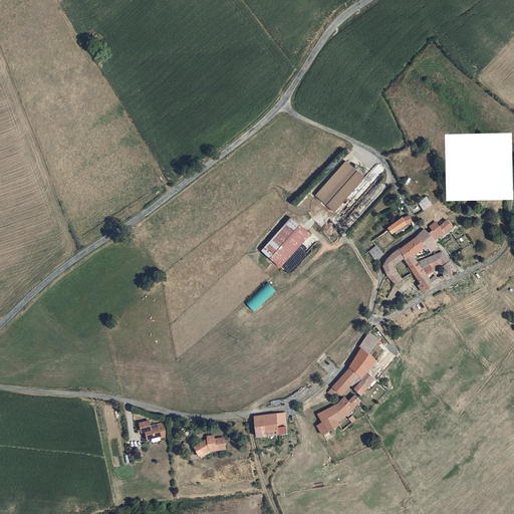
[(343,150),(335,160),(339,163),(347,153),(343,150)]
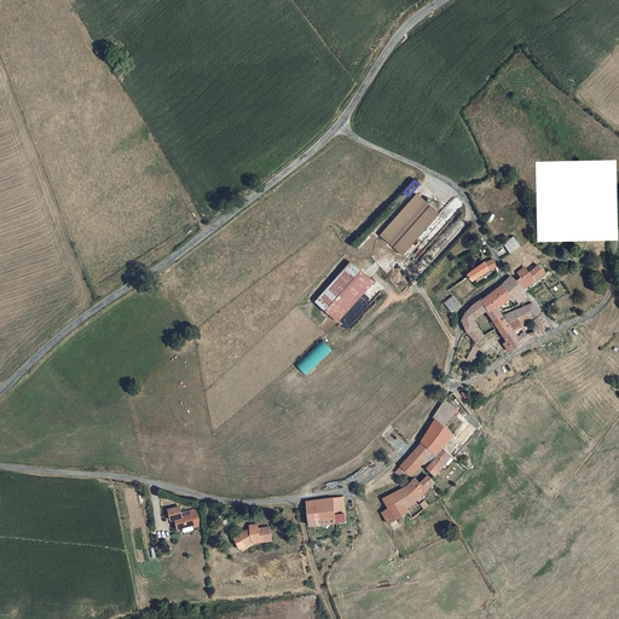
[(387,223),(408,246),(433,217),(411,197),(409,198),(387,223)]
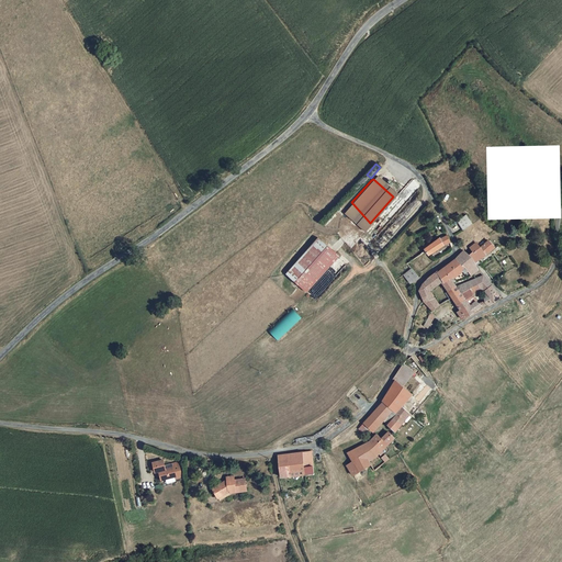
[(413,180),(391,203),(398,211),(420,187),(413,180)]
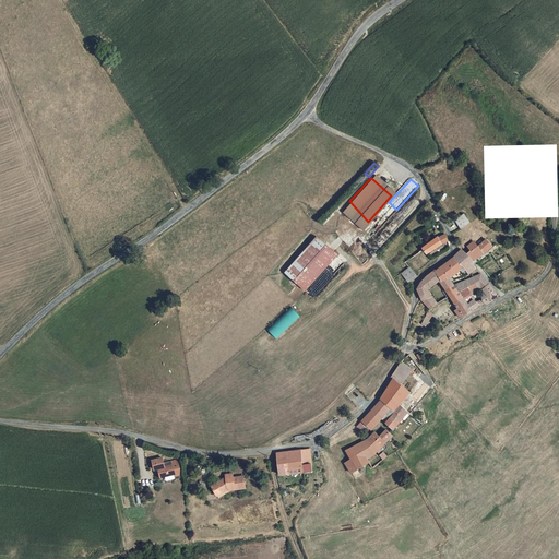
[(339,214),(359,232),(368,222),(349,201),(339,214)]
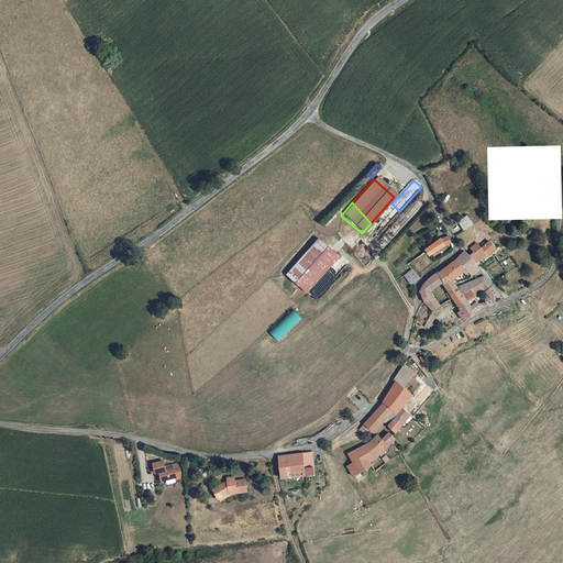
[(463,231),(473,225),(468,217),(457,222),(463,231)]
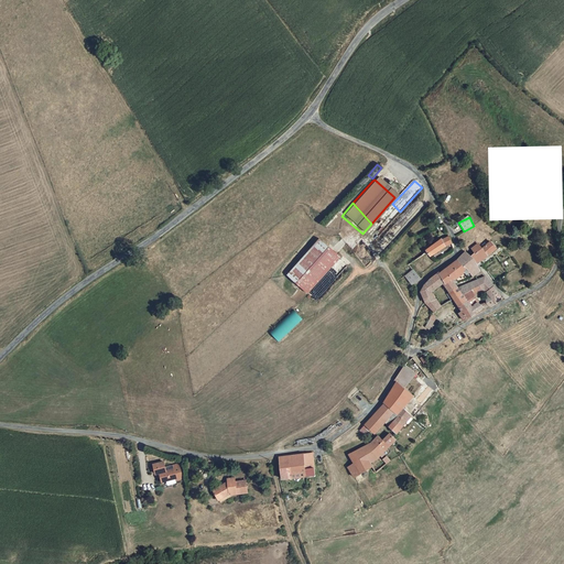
[(441,241),(440,241),(431,248),(429,246),(424,249),(425,252),(429,257),(449,241),(447,237),(441,241)]
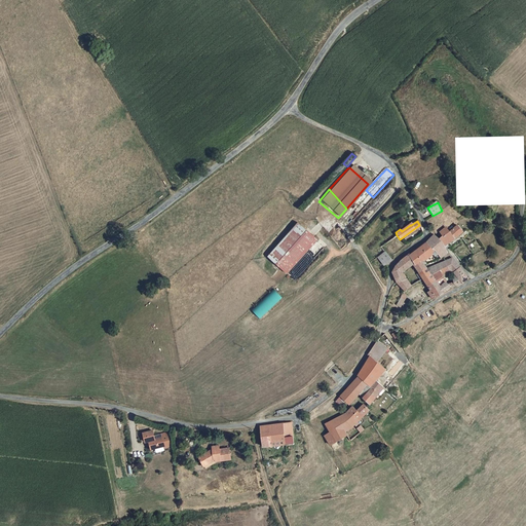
[(284,275),(313,241),(294,225),(264,259),(284,275)]
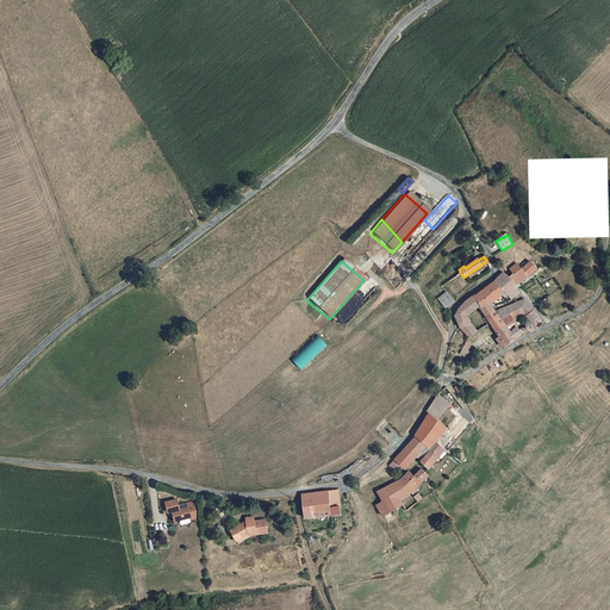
[(520,271),(516,266),(509,269),(512,275),(516,281),(522,275),(524,278),(523,278),(524,279),(531,273),(535,271),(529,262),(520,271)]
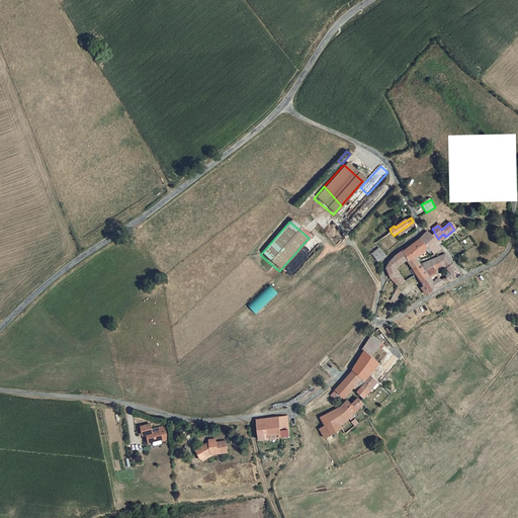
[(432,255),(439,250),(434,241),(431,236),(426,232),(418,239),(427,248),(432,255)]
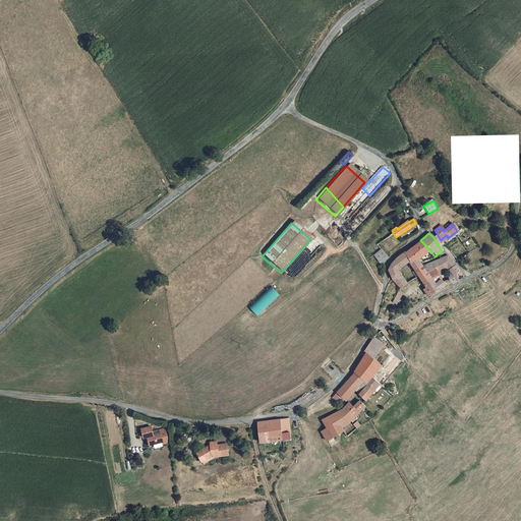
[(422,254),(429,249),(420,240),(416,245),(417,247),(422,254)]
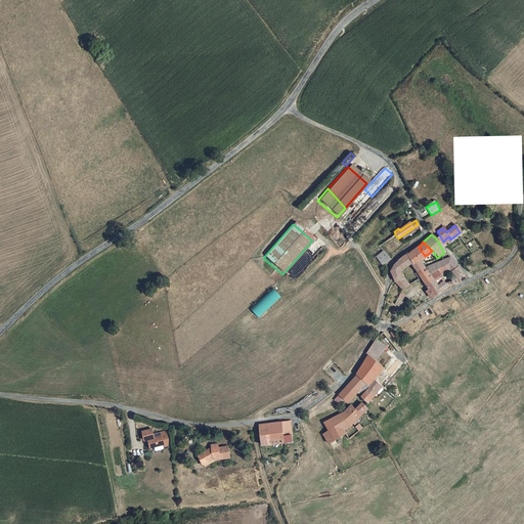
[(413,263),(419,260),(424,257),(425,256),(420,249),(418,250),(416,248),(409,251),(407,253),(412,262),(413,263)]
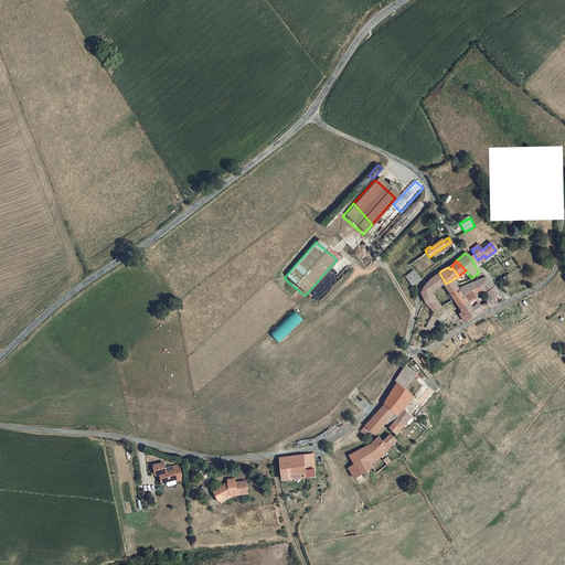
[(418,279),(411,269),(403,276),(411,285),(418,279)]
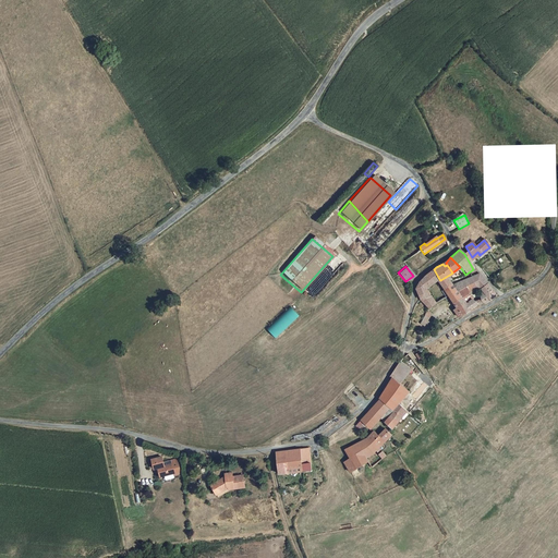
[(460,267),(452,273),(451,274),(455,278),(456,278),(460,277),(465,275),(460,267)]
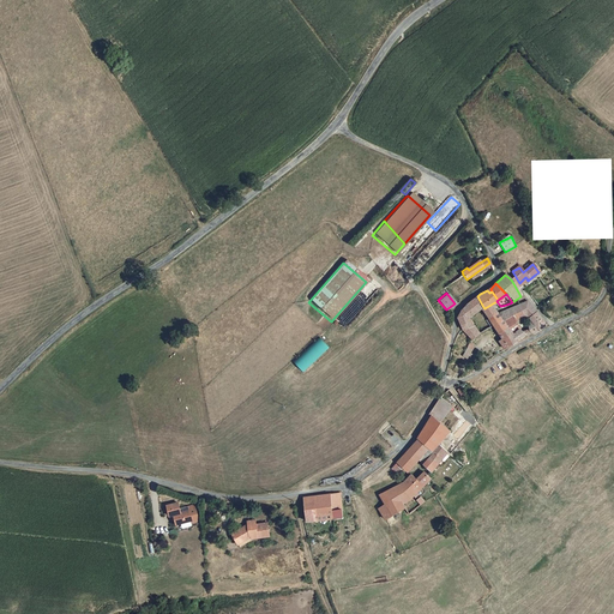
[(469,320),(469,318),(483,307),(477,296),(470,301),(464,306),(459,312),(457,318),(461,324),(469,320)]
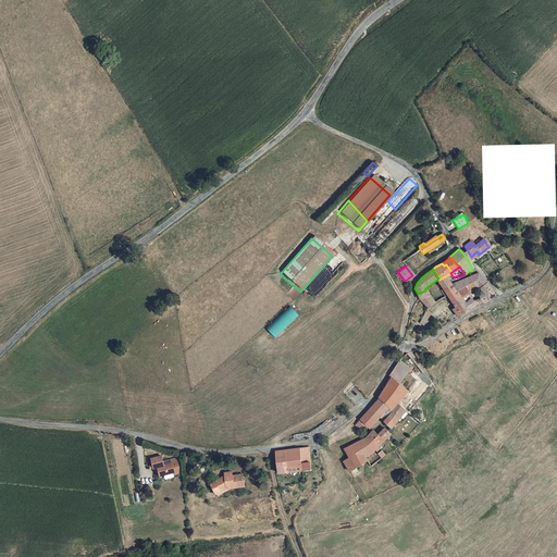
[(445,287),(448,295),(452,301),(458,297),(466,293),(467,294),(477,287),(478,289),(485,284),(477,274),(463,280),(450,285),(445,287)]
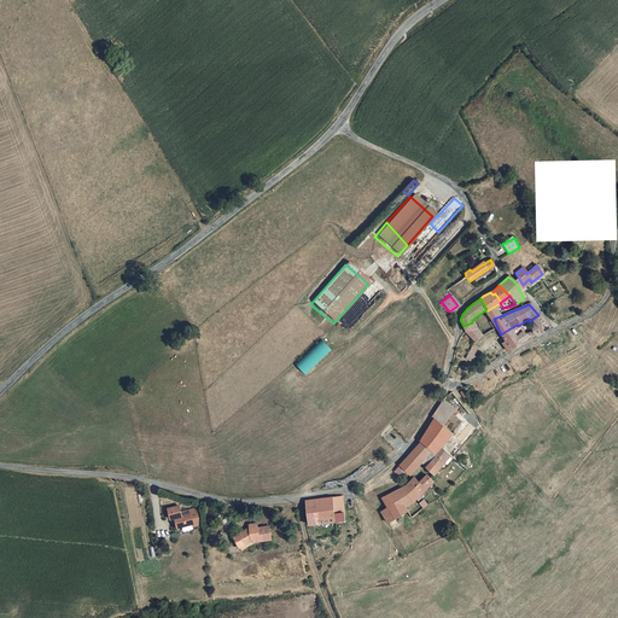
[(488,310),(487,312),(494,319),(500,316),(494,307),(488,310)]
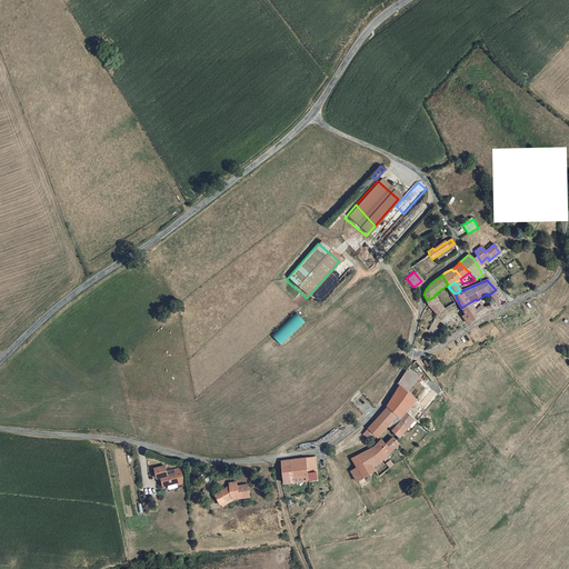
[(488,296),(491,299),(498,308),(506,302),(496,290),(488,296)]
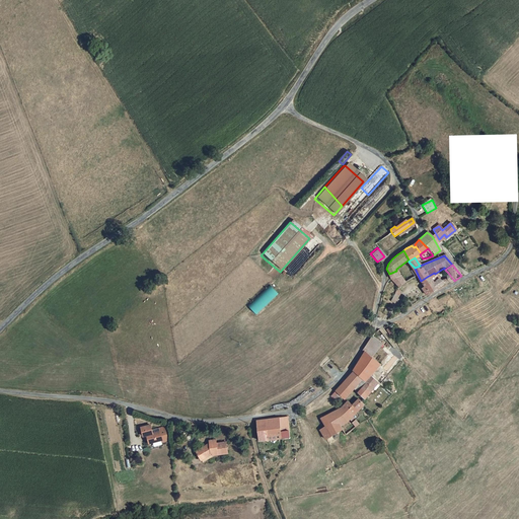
[(451,283),(454,281),(448,273),(445,275),(446,281),(451,283)]
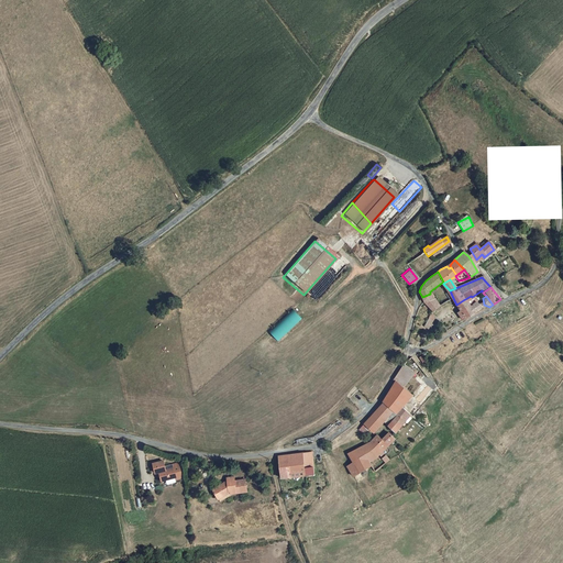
[(441,307),(440,306),(435,297),(426,301),(432,312),(441,307)]
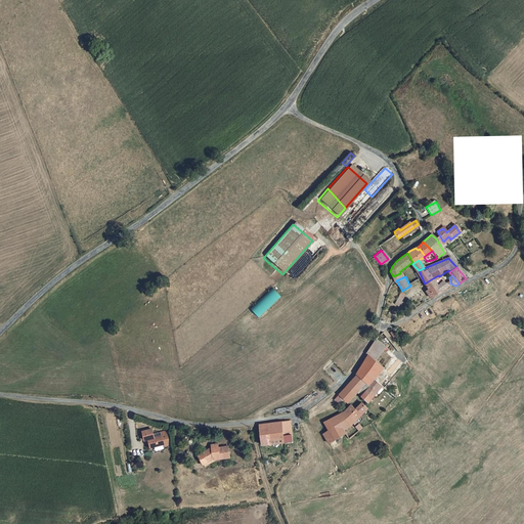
[(447,286),(441,282),(435,286),(431,279),(425,284),(429,293),(424,295),(428,300),(446,289),(447,286)]
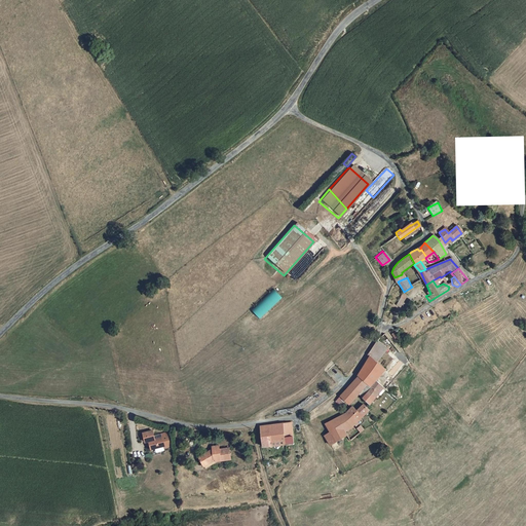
[(401,307),(408,295),(403,293),(397,305),(401,307)]
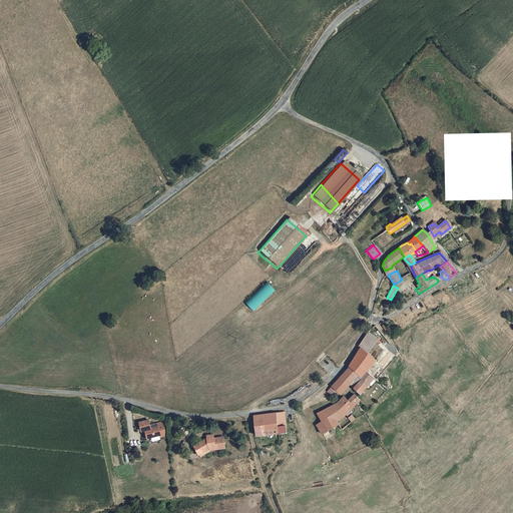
[(359,348),(368,353),(377,340),(367,333),(358,347),(359,348)]
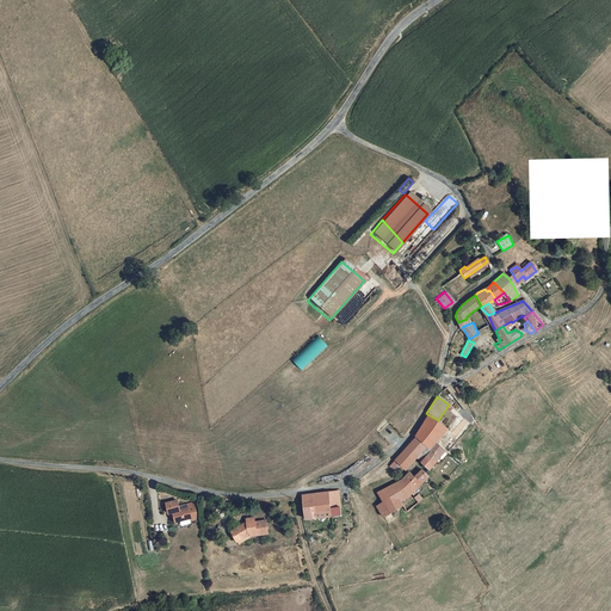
[(444,432),(448,427),(438,420),(427,414),(413,436),(415,437),(414,438),(393,461),(400,467),(402,470),(414,457),(427,469),(444,450),(436,442),(439,437),(443,440),(448,436),(444,432)]
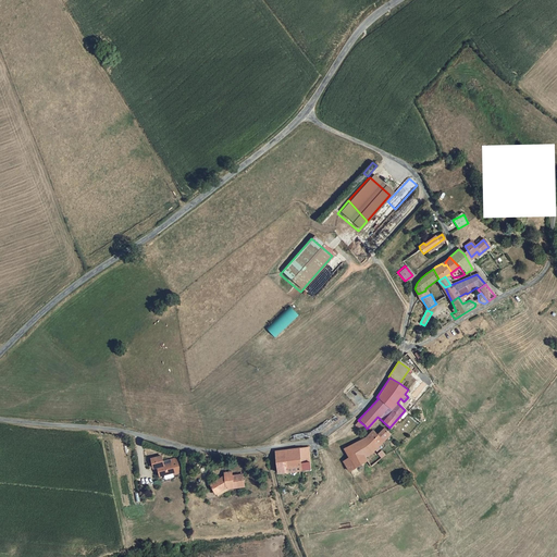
[(354,425),(359,432),(364,425),(358,420),(354,425)]
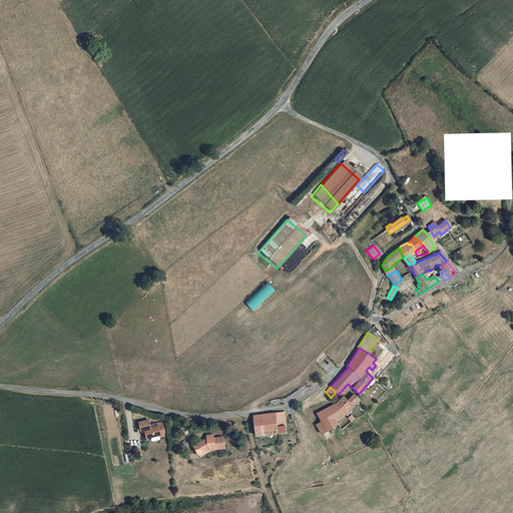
[(353,421),(347,412),(358,401),(352,395),(345,401),(341,398),(327,408),(316,414),(321,423),(315,426),(320,435),(335,426),(339,431),(353,421)]
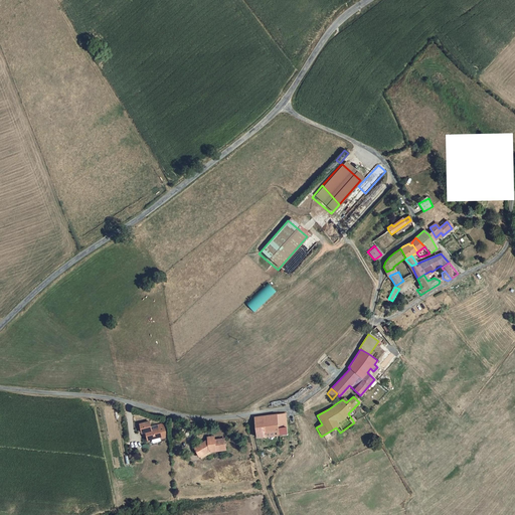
[(252,418),(255,439),(286,435),(284,414),(252,418)]
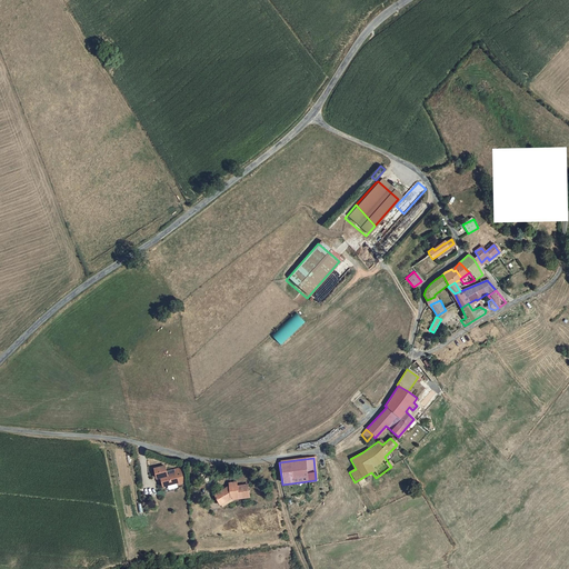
[(151,471),(153,481),(157,479),(160,489),(175,485),(176,487),(181,485),(177,470),(171,472),(172,476),(165,479),(163,475),(161,469),(151,471)]
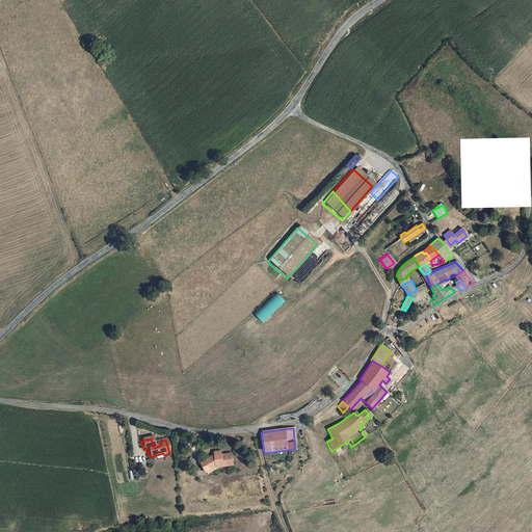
[(208,458),(200,463),(208,476),(217,469),(217,467),(232,464),(230,453),(219,455),(218,451),(212,453),(213,457),(209,459),(208,458)]
